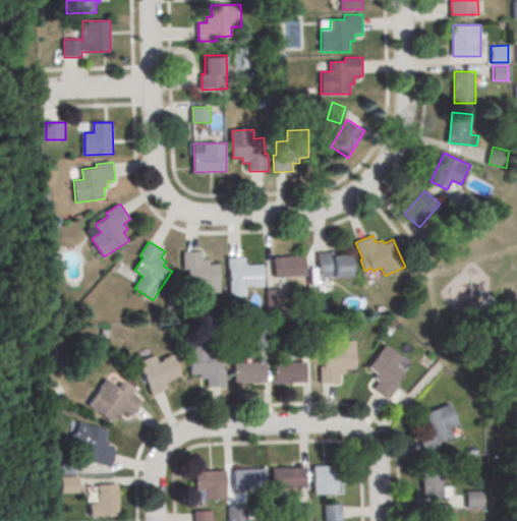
[(184,251),(203,250),(204,259),(210,259),(210,264),(221,264),(221,294),(189,294),(188,270),(184,270),(184,251)]
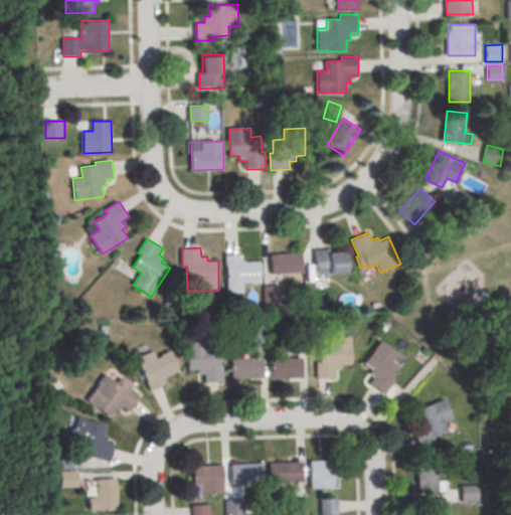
[(316,249),(318,276),(348,273),(346,250),(329,251),(329,248),(316,249)]
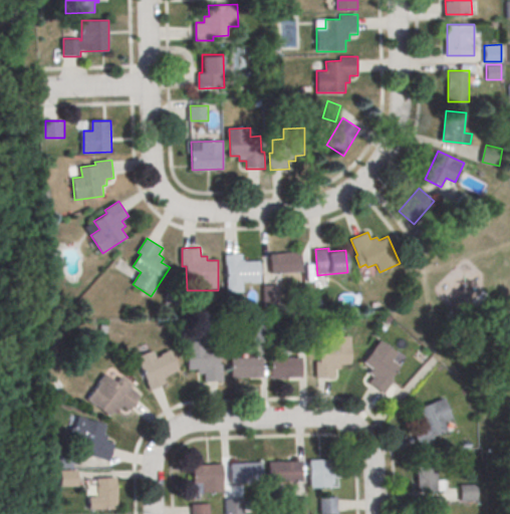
[(271,254),(302,252),(304,272),(272,274),(271,254)]
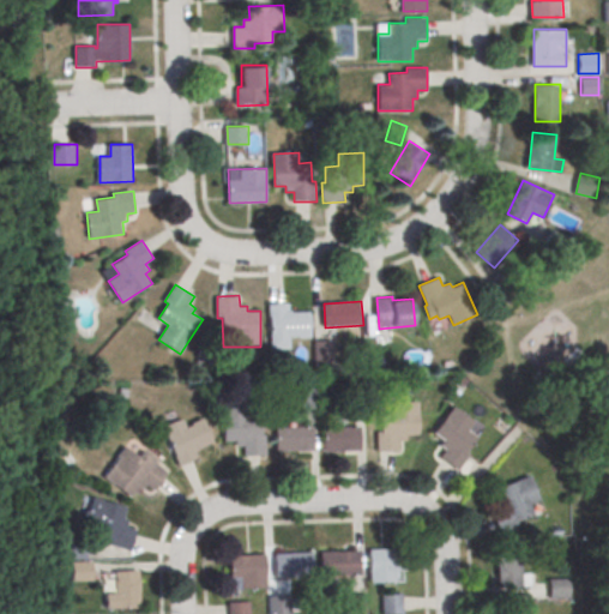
[(271,304),(272,349),(291,349),(291,337),(312,337),(311,312),(290,312),(290,304),(271,304)]
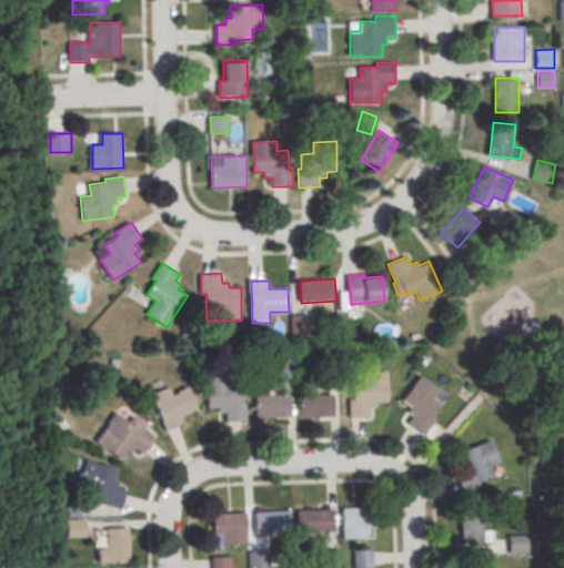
[(309,315),(294,315),(294,333),(309,333),(309,315)]
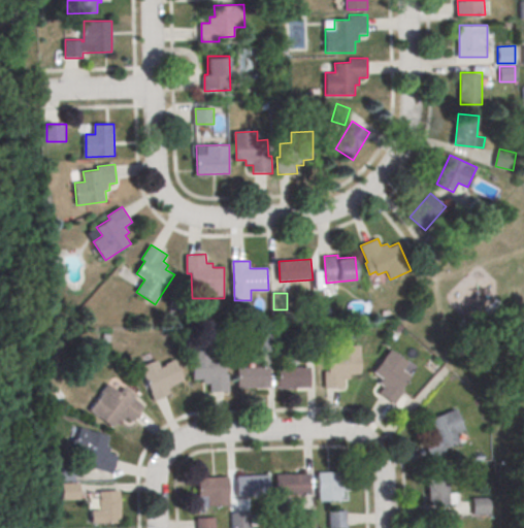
[(362,345),(362,373),(352,373),(352,380),(346,380),(346,389),(326,389),(326,371),(330,371),(329,355),(339,355),(339,345),(362,345)]
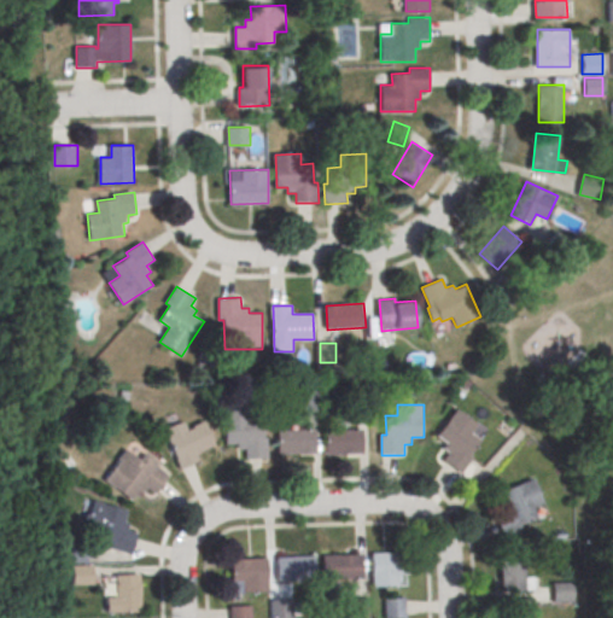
[(225,410),(227,443),(239,443),(239,449),(246,449),(247,459),(269,458),(269,438),(264,438),(263,419),(252,420),(251,409),(225,410)]
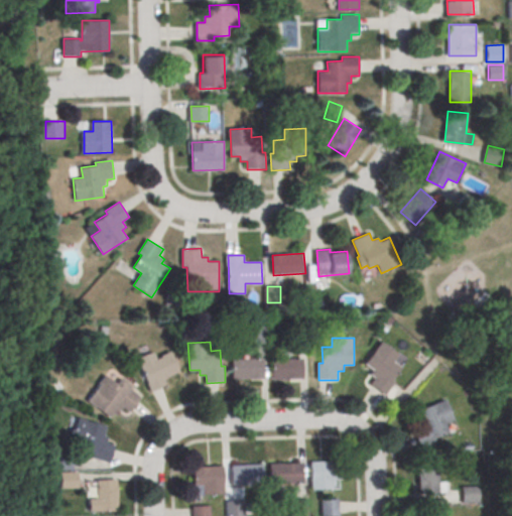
[(381,342),(365,365),(373,371),(370,375),(375,378),(370,386),(385,396),(395,383),(392,381),(401,368),(393,362),(399,355),(381,342)]
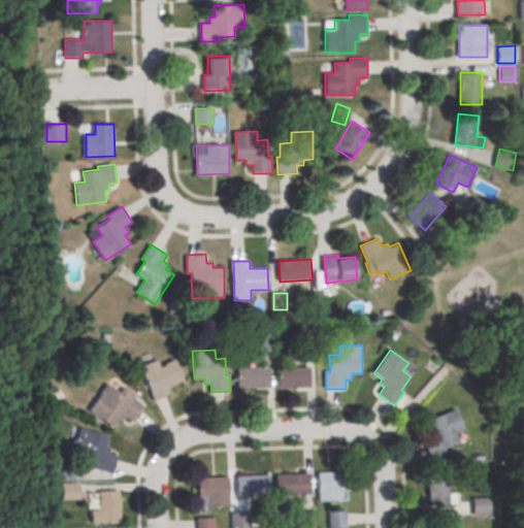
[(141,367),(156,400),(170,393),(168,388),(185,380),(175,359),(161,366),(158,359),(141,367)]
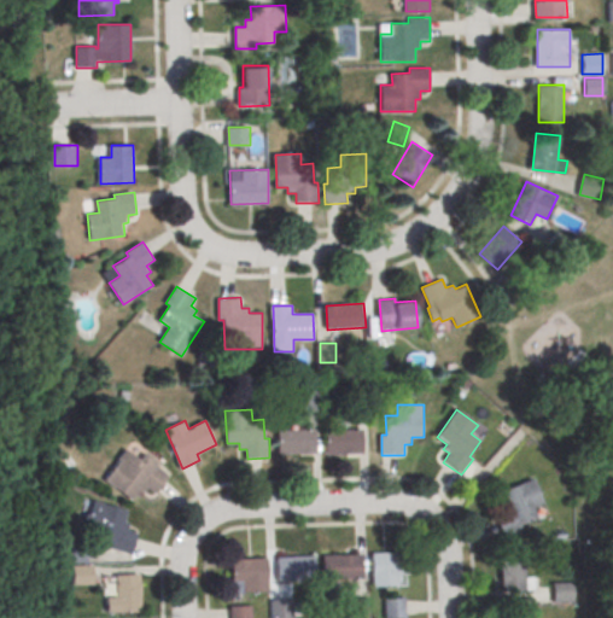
[(279,431),(316,430),(316,453),(280,454),(279,431)]
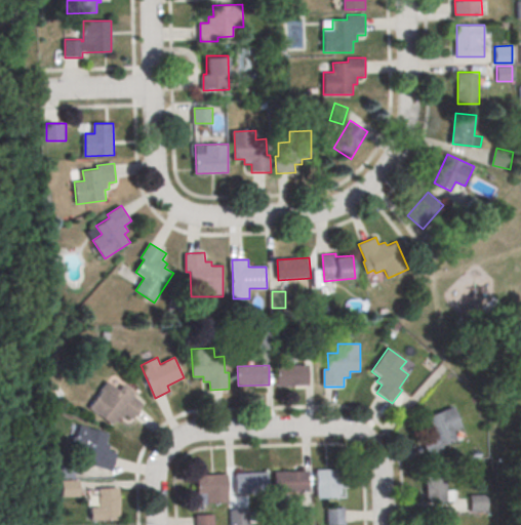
[(278,366),(309,366),(310,386),(278,387),(278,366)]
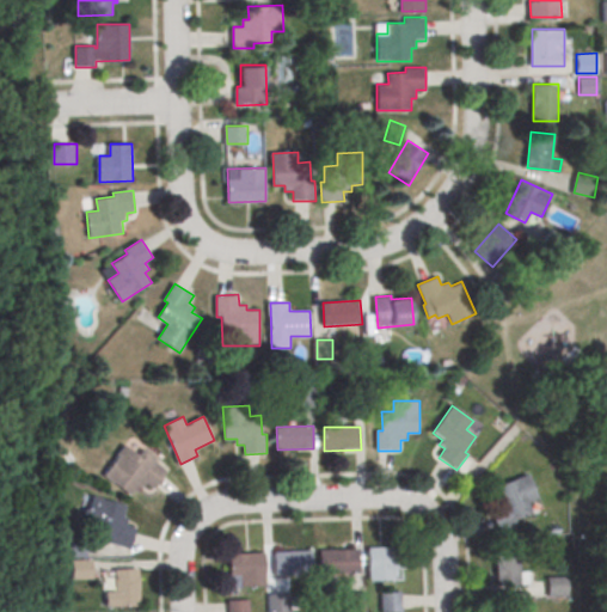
[(104,475),(130,495),(139,485),(143,489),(148,483),(155,490),(170,472),(155,461),(157,458),(145,448),(140,456),(127,445),(104,475)]
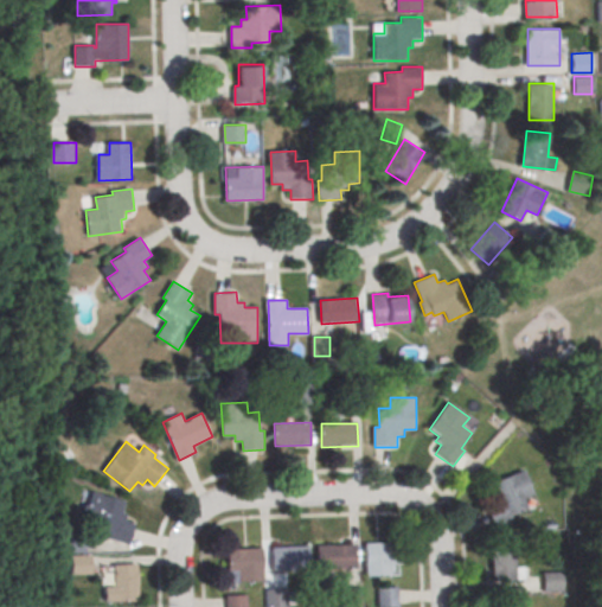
[(524,470),(490,483),(497,502),(486,505),(494,528),(513,521),(512,515),(527,509),(524,498),(533,494),(524,470)]
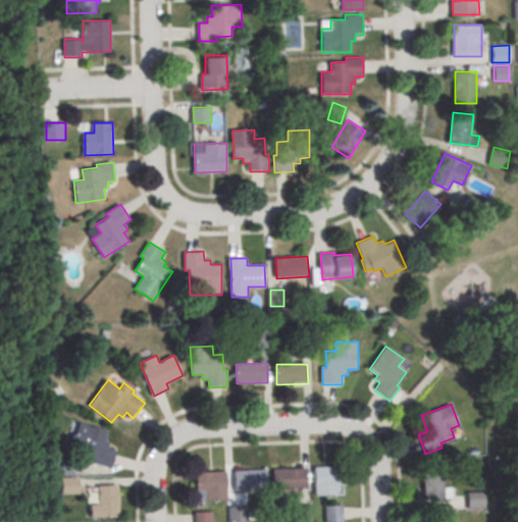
[(81,423),(109,431),(106,440),(111,441),(109,449),(117,451),(112,469),(96,465),(97,461),(80,456),(82,447),(71,445),(73,434),(78,435),(81,423)]
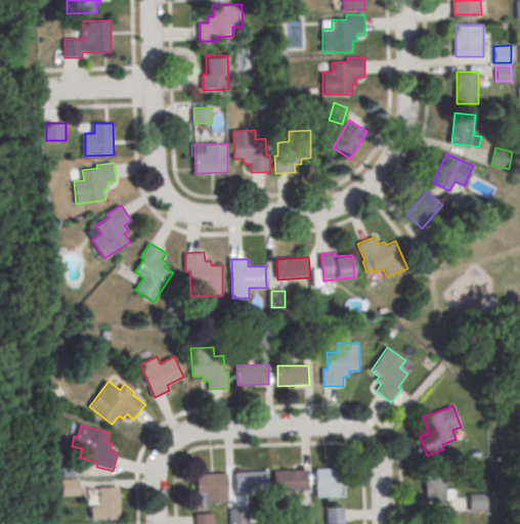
[(57,463),(75,462),(75,478),(57,479),(57,463)]
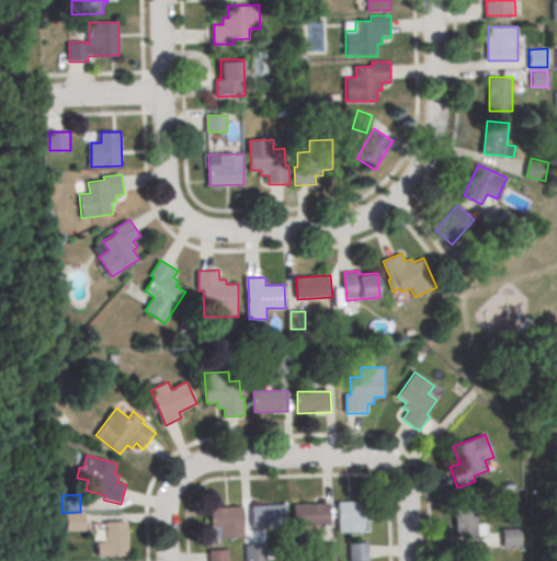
[(339,502),(372,501),(372,522),(363,522),(363,531),(340,533),(339,502)]
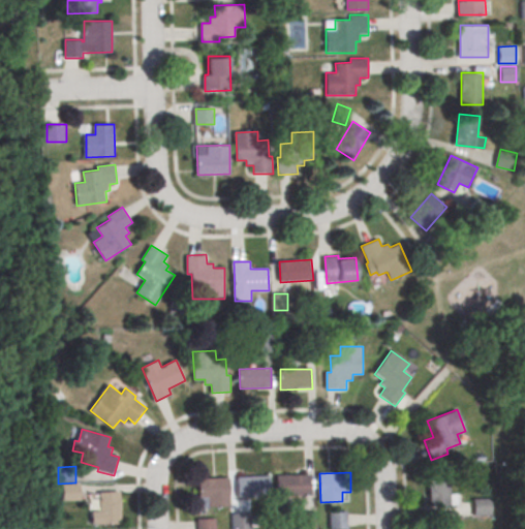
[(278,475),(310,474),(310,495),(278,496),(278,475)]
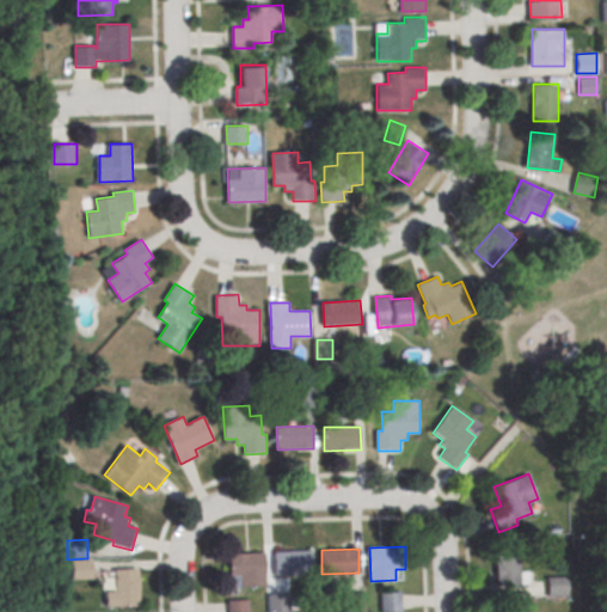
[(495,549),(520,549),(520,586),(496,586),(495,549)]
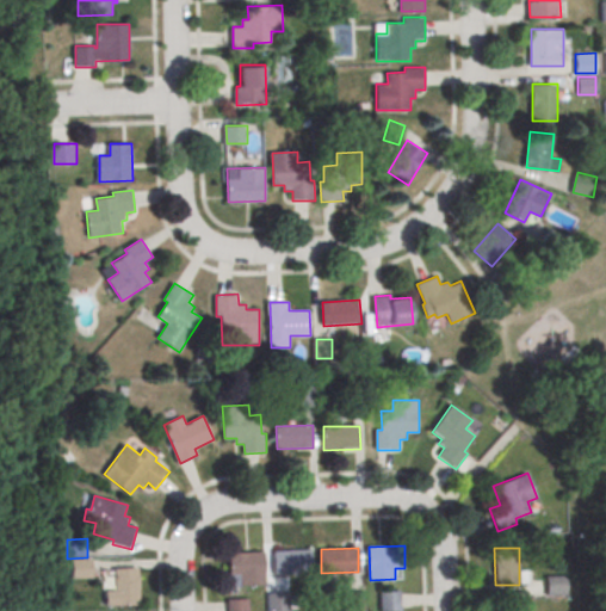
[(274,550),(311,549),(311,573),(276,574),(274,550)]
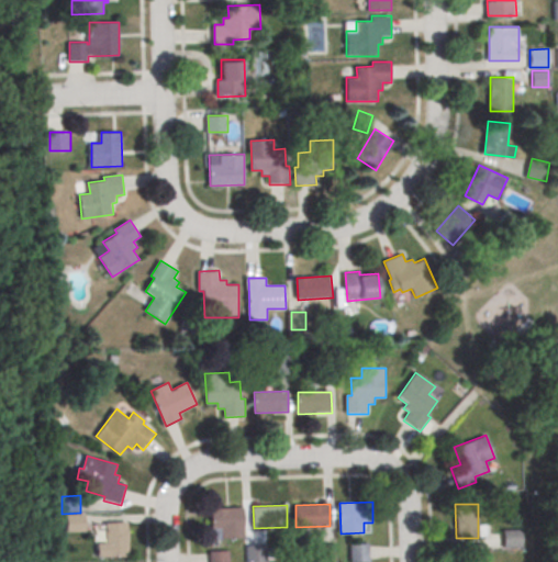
[(211,508),(244,507),(245,538),(212,539),(211,508)]
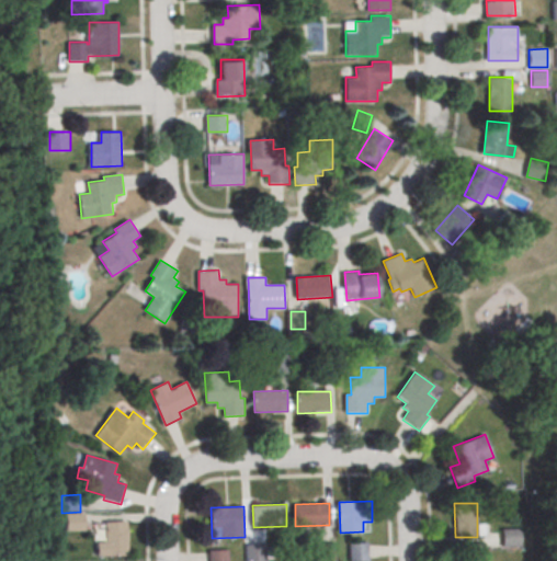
[(67,514),(86,514),(87,531),(67,531),(67,514)]
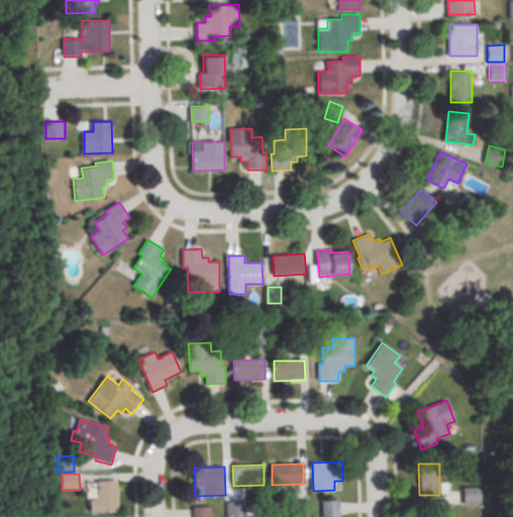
[(98,482),(118,482),(119,513),(99,513),(98,482)]
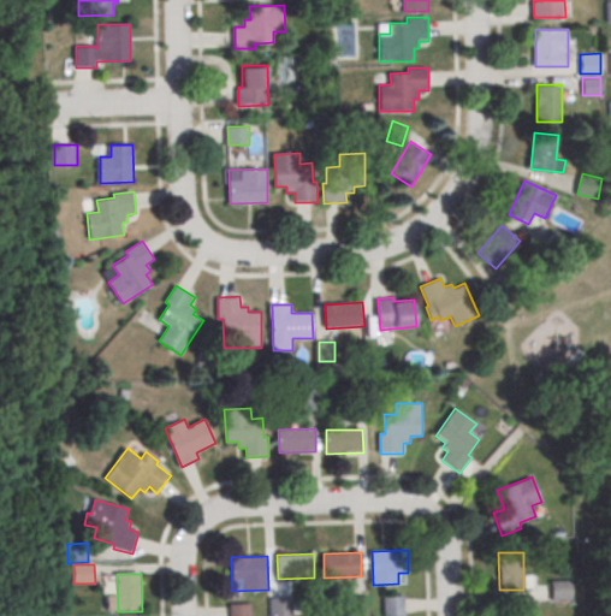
[(551,582),(571,581),(571,602),(552,602),(551,582)]
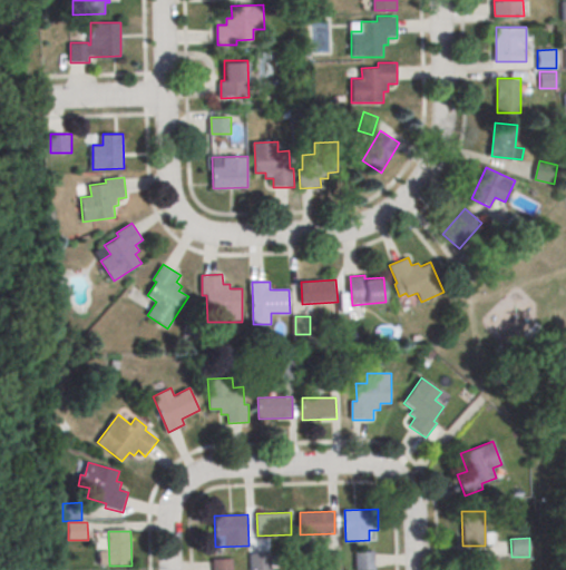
[(355,569),(355,553),(376,553),(376,569),(355,569)]
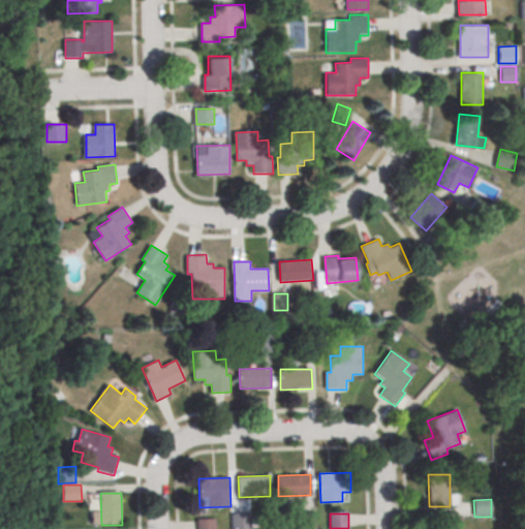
[(234,528),(234,515),(251,515),(251,528),(234,528)]
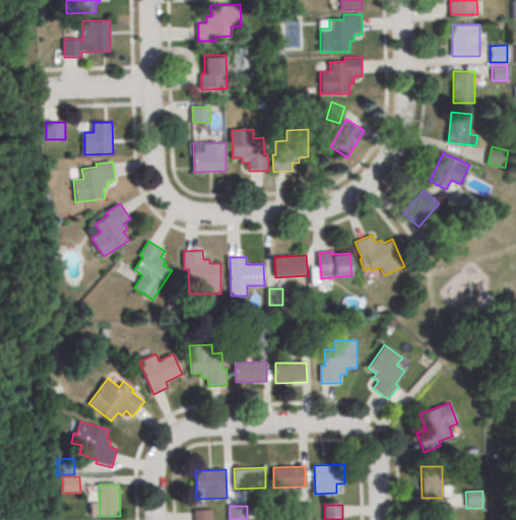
[(296,519),(296,507),(313,506),(313,519),(296,519)]
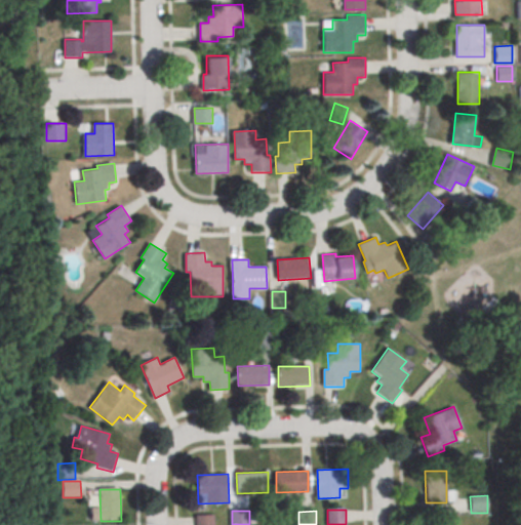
[(197,524),(197,515),(214,515),(214,524),(197,524)]
